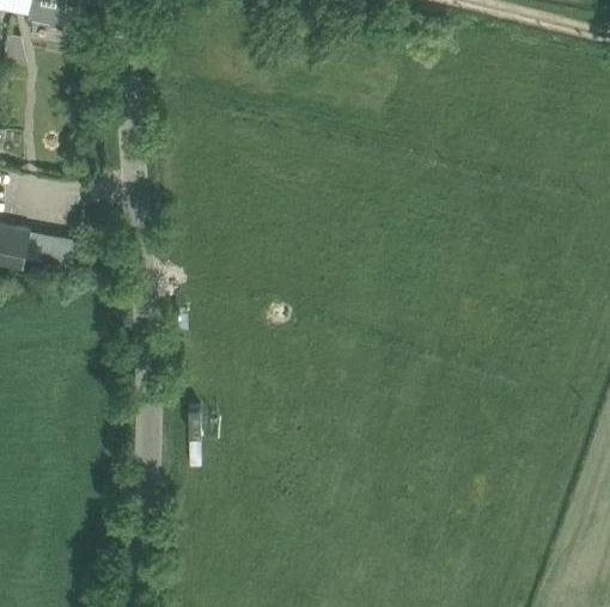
[(0,10),(29,16),(31,0),(0,0),(0,10)]
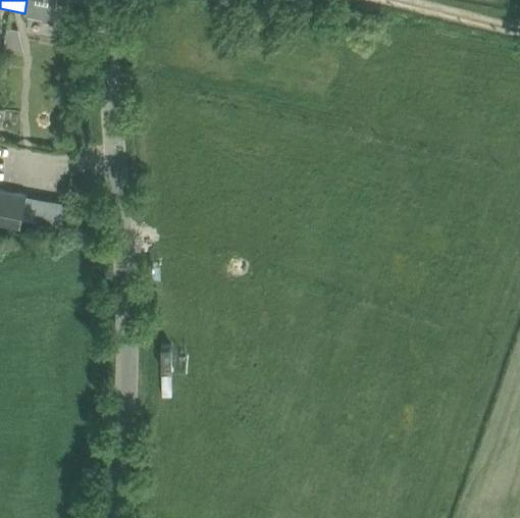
[(61,27),(66,0),(27,0),(24,13),(23,17),(41,21),(41,22),(61,27)]
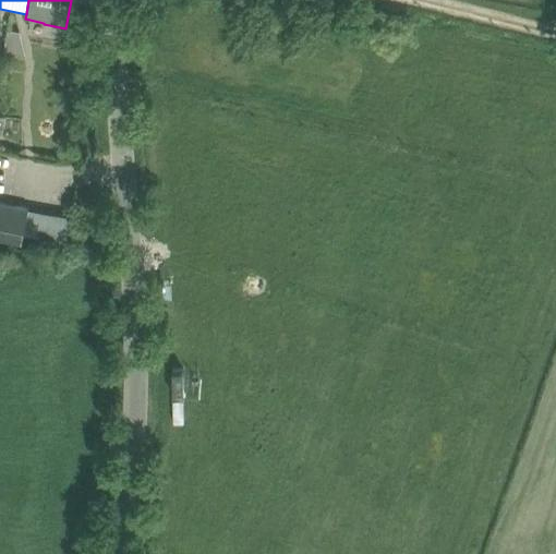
[(3,57),(20,57),(19,34),(3,35),(3,57)]
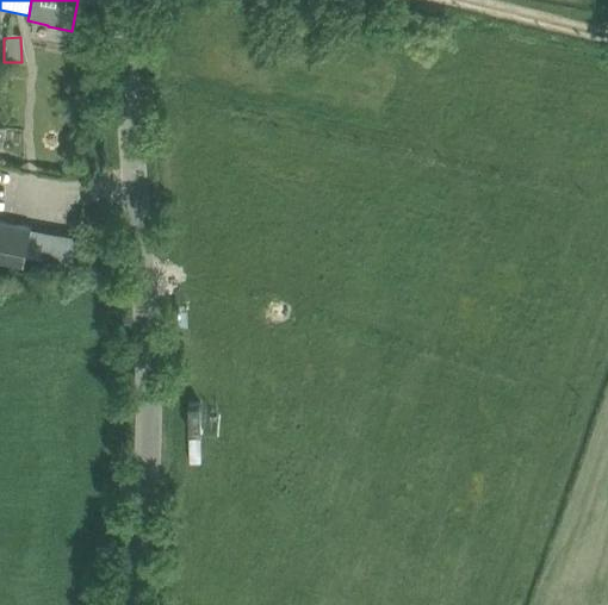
[(0,263),(23,269),(30,231),(0,225),(0,263)]
